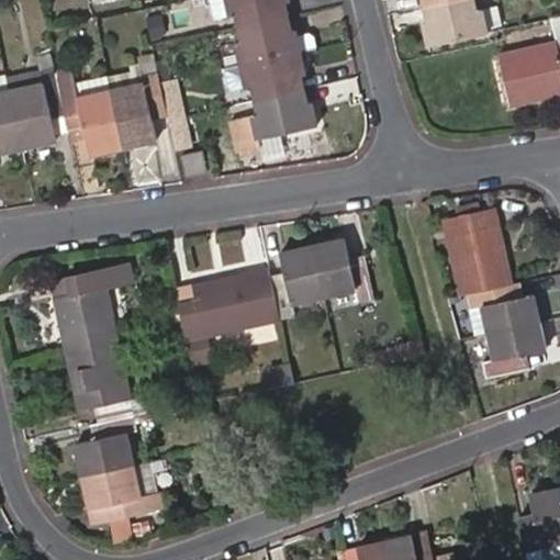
[(237,26),(287,15),(284,2),(287,1),(286,0),(224,0),(228,15),(234,14),(237,26)]
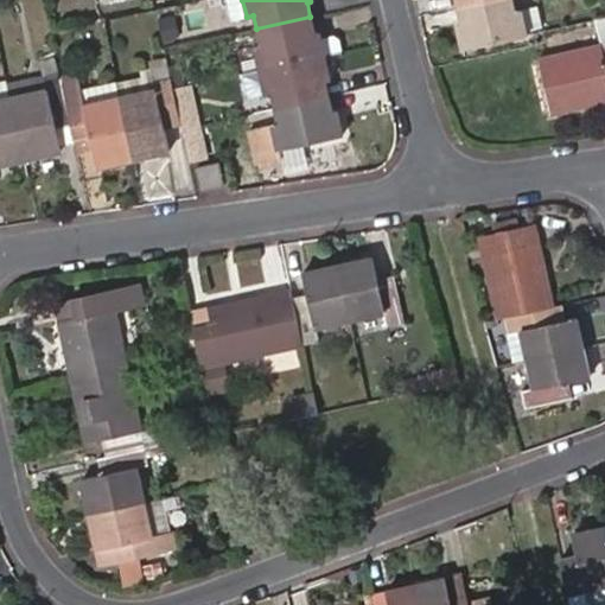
[(453,0),(456,10),(501,0),(453,0)]
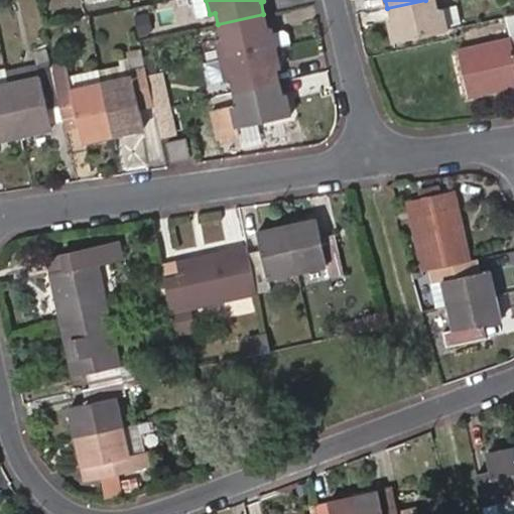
[(391,41),(445,29),(441,8),(437,9),(435,0),(425,0),(387,8),(390,21),(386,21),(391,41)]
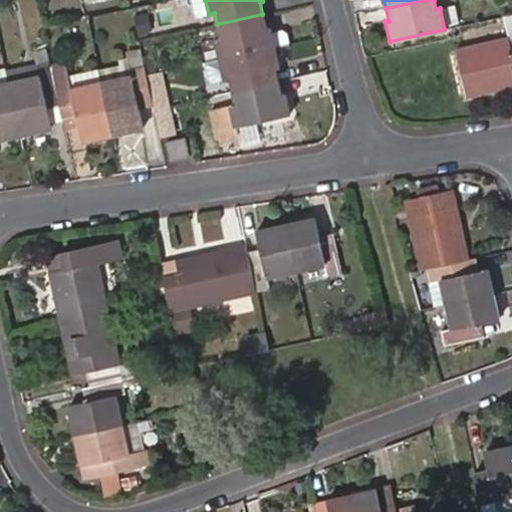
[(262,14),(217,24),(219,38),(214,39),(218,58),(273,46),(269,26),(265,27),(262,14)]
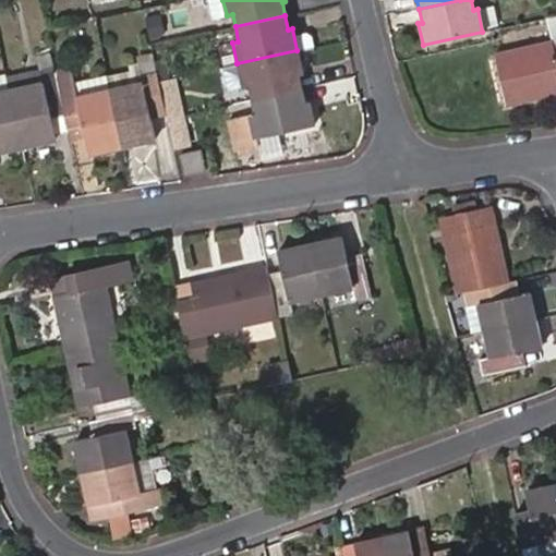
[(555,16),(546,19),(551,40),(493,53),(504,105),(555,93),(555,16)]
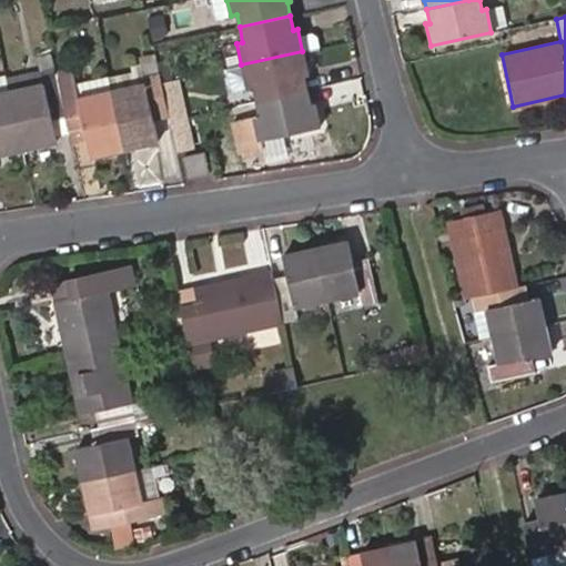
[(302,51),(241,64),(246,90),(252,88),(255,102),(286,95),(306,91),(303,77),(307,76),(302,51)]
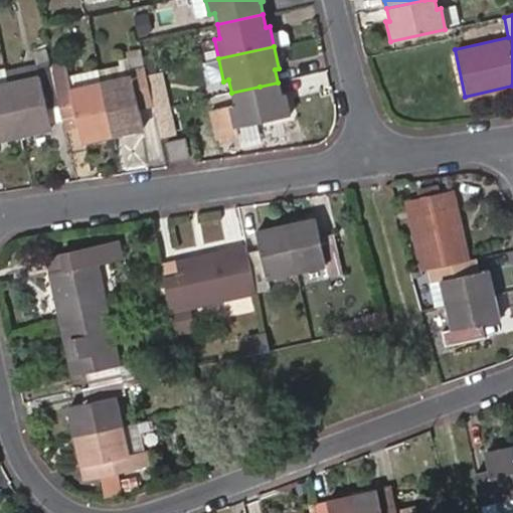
[(153,104),(146,74),(141,50),(126,53),(127,62),(99,69),(113,134),(143,126),(139,107),(153,104)]
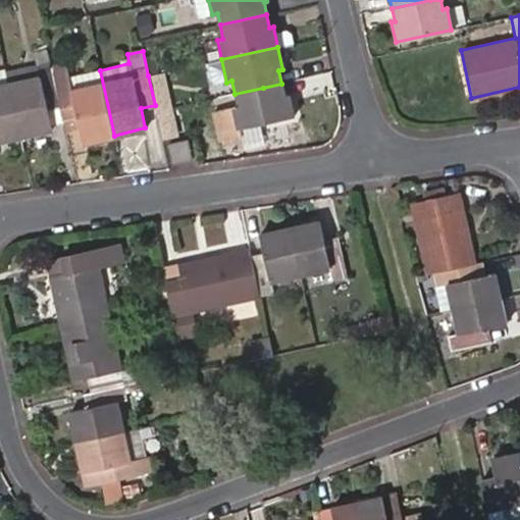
[(4,73),(17,138),(50,131),(47,114),(61,111),(52,69),(50,63),(4,73)]
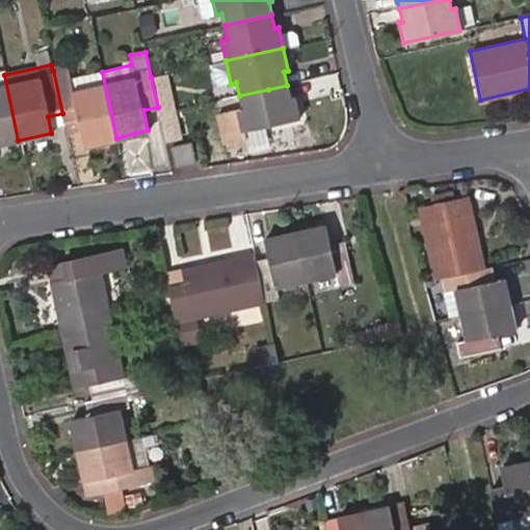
[(53,71),(62,113),(67,132),(81,129),(84,146),(116,138),(102,72),(70,79),(67,68),(53,71)]
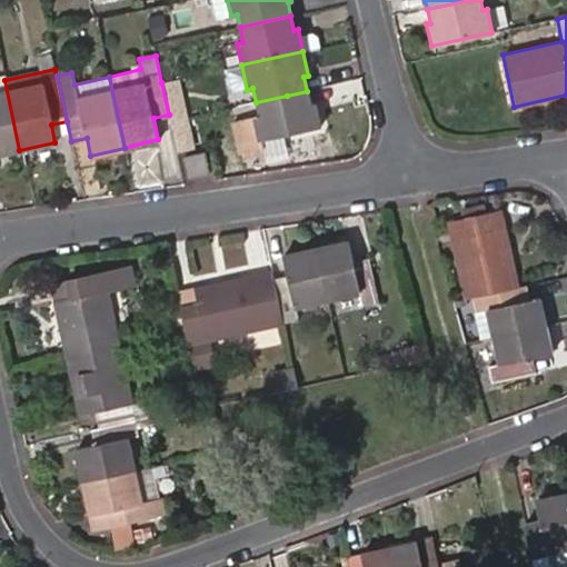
[(0,155),(19,150),(5,80),(0,81),(0,155)]
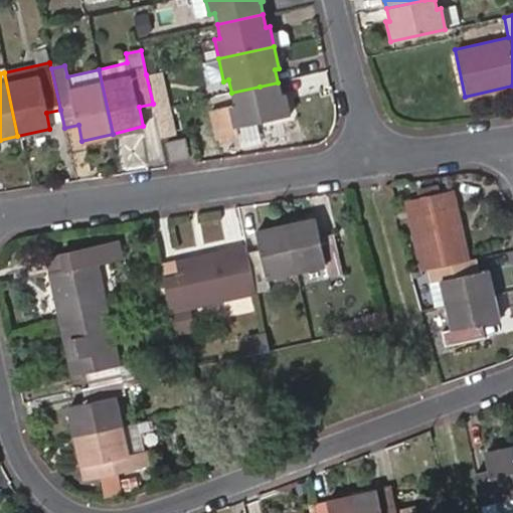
[(280,94),(278,82),(260,87),(231,93),(233,106),(228,106),(233,125),(288,113),(284,93),(280,94)]
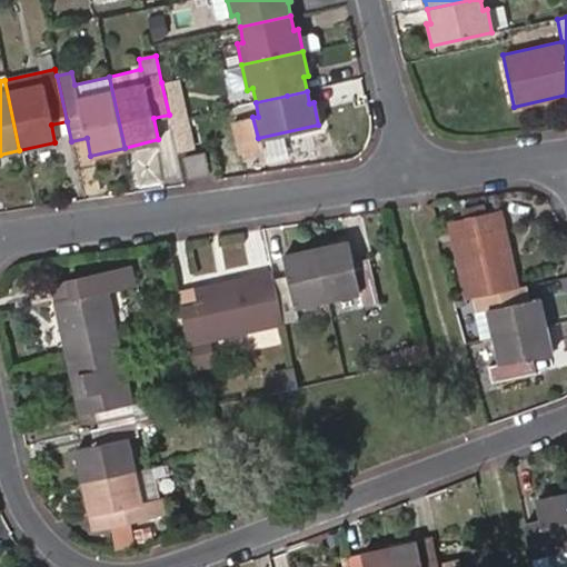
[(170,121),(177,151),(194,147),(187,118),(170,121)]
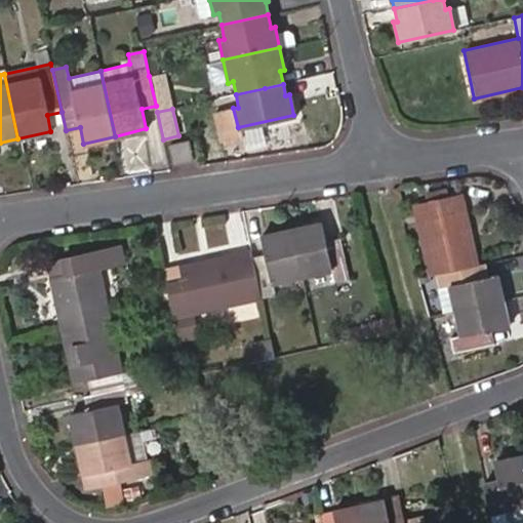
[(427,276),(434,275),(473,267),(476,266),(464,212),(447,215),(442,193),(426,196),(427,205),(413,208),(416,224),(413,225),(427,276)]
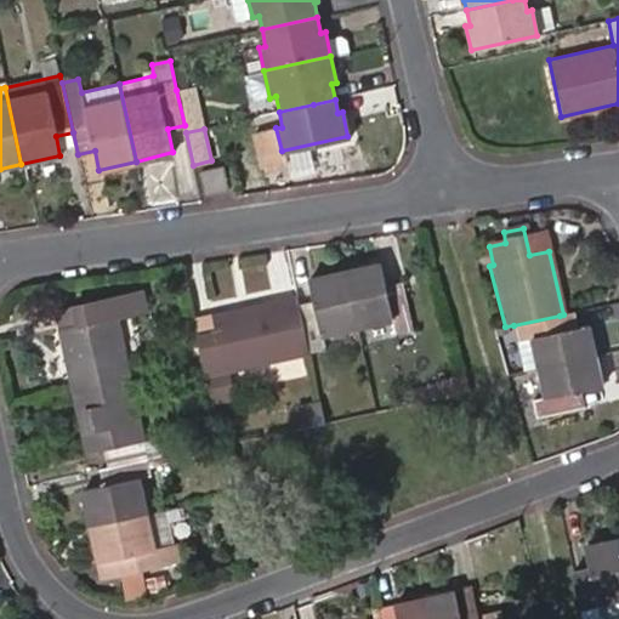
[(379,265),(342,272),(356,330),(391,323),(393,331),(409,328),(398,284),(385,287),(379,265)]
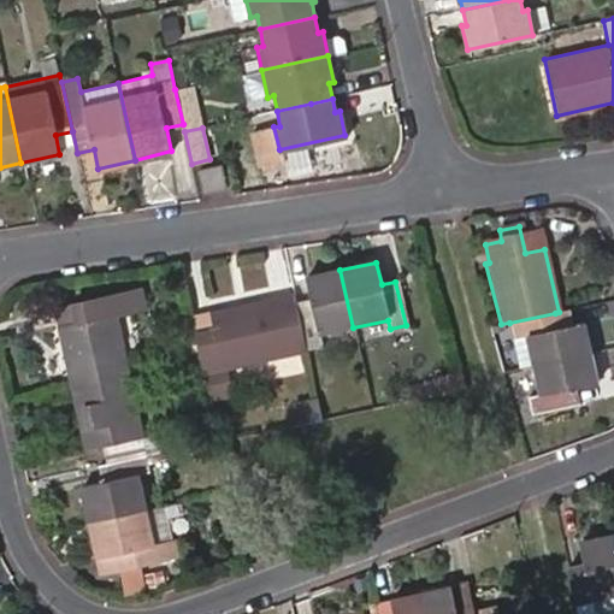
[(310,300),(294,305),(303,349),(319,346),(317,336),(353,328),(340,270),(303,278),(310,300)]
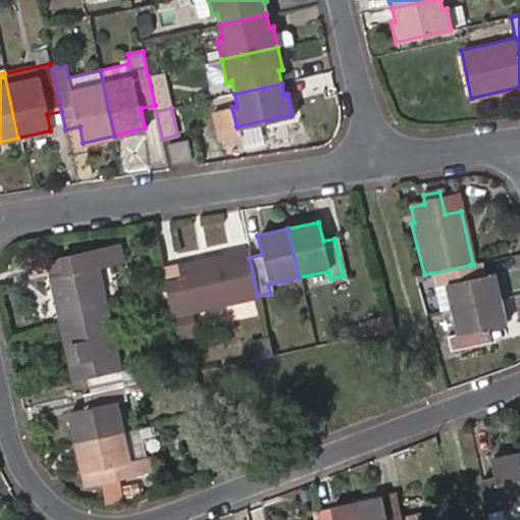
[(62,271),(47,274),(59,327),(107,317),(96,263),(118,259),(116,246),(59,259),(62,271)]
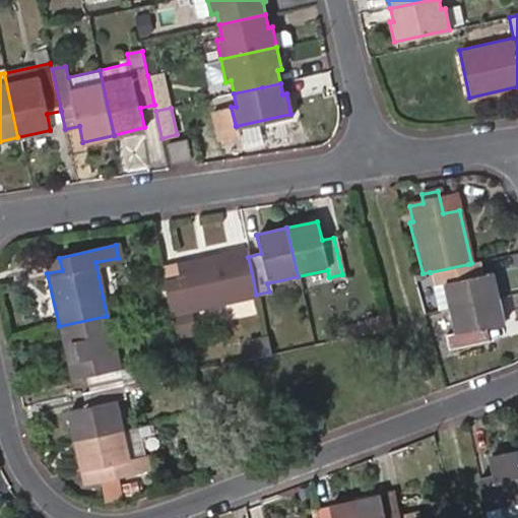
[(246,249),(177,263),(179,276),(165,279),(170,302),(177,338),(193,333),(188,310),(256,295),(248,257),(246,249)]
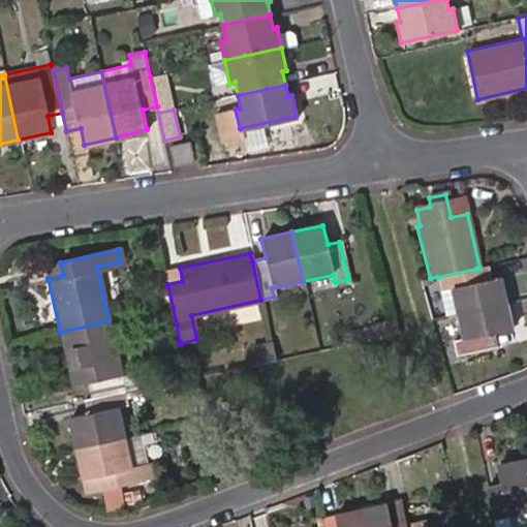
[(45,266),(48,278),(63,275),(60,262),(45,266)]
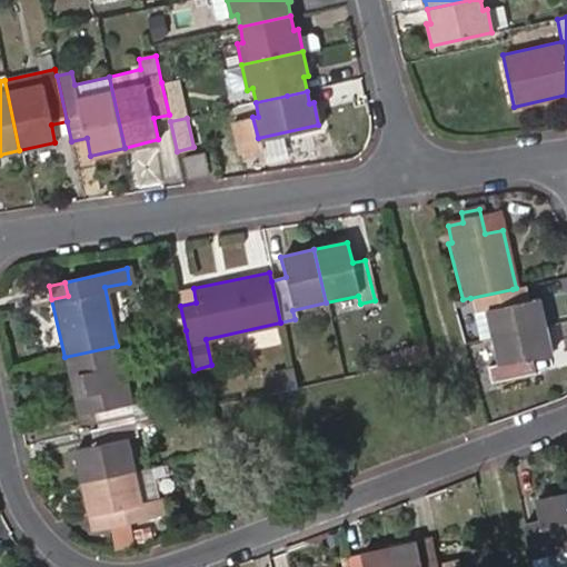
[(196,302),(194,288),(177,291),(180,306),(196,302)]
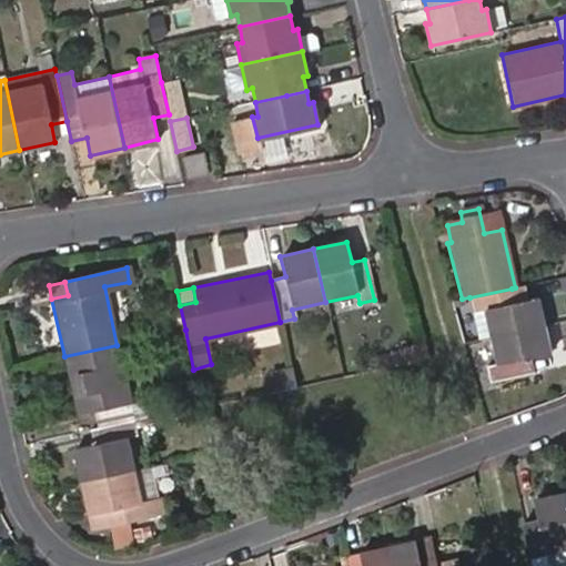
[(515,303),(512,289),(470,297),(474,313),(481,312),(487,336),(543,324),(537,299),(515,303)]
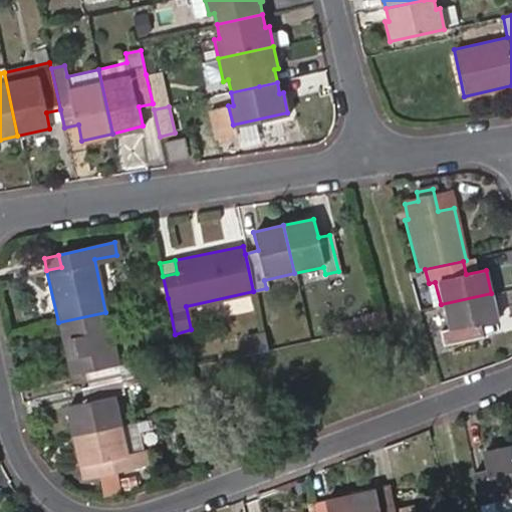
[(497,319),(491,293),(441,304),(447,330),(441,332),(445,346),(481,338),(477,323),(497,319)]
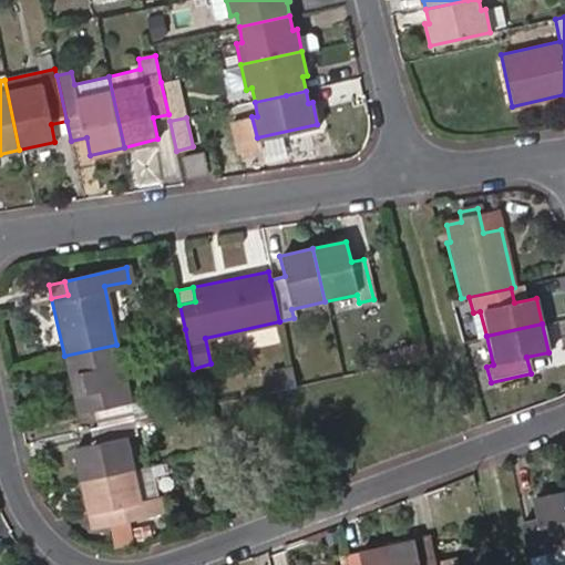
[(132,419),(116,345),(64,356),(76,413),(93,411),(96,428),(132,419)]
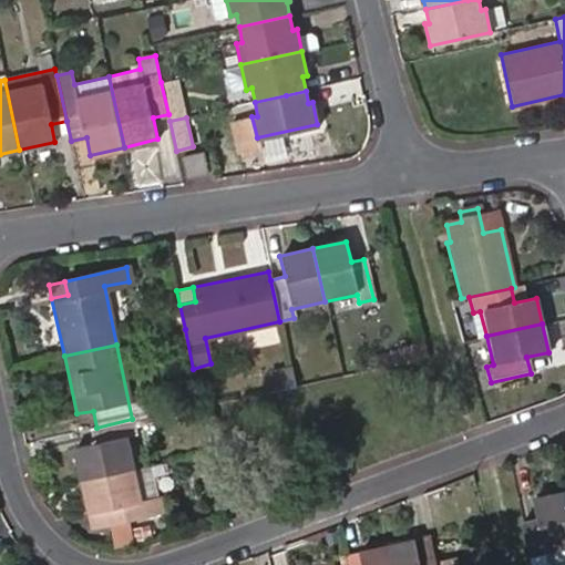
[(273,373),(276,390),(294,387),(290,369),(273,373)]
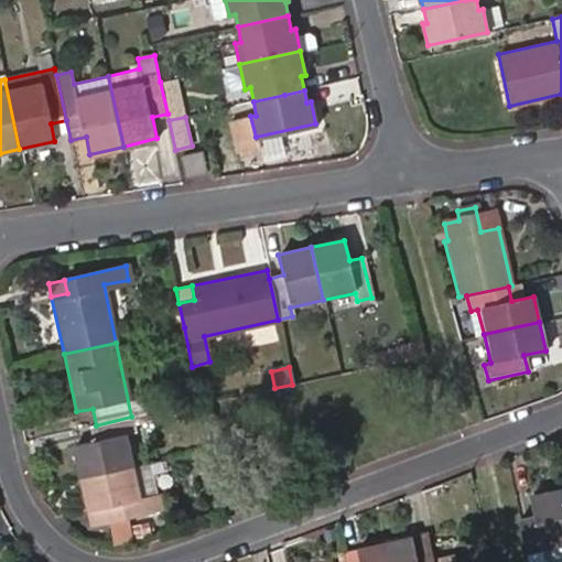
[(79,478),(132,465),(126,434),(134,431),(131,417),(96,425),(90,427),(94,441),(73,445),(79,478)]
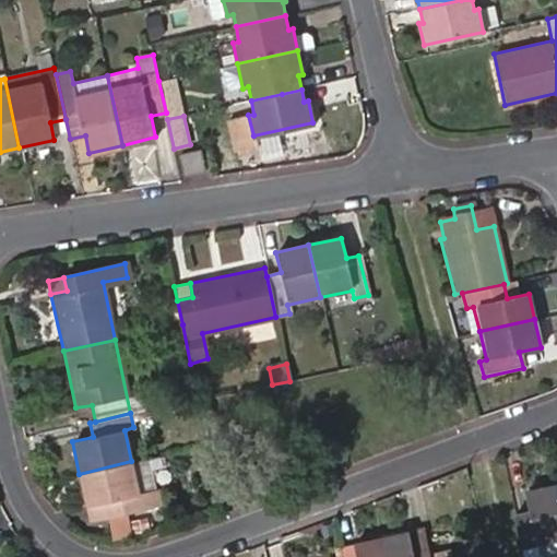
[(131,461),(79,474),(85,506),(108,501),(111,516),(151,509),(147,493),(139,495),(131,461)]
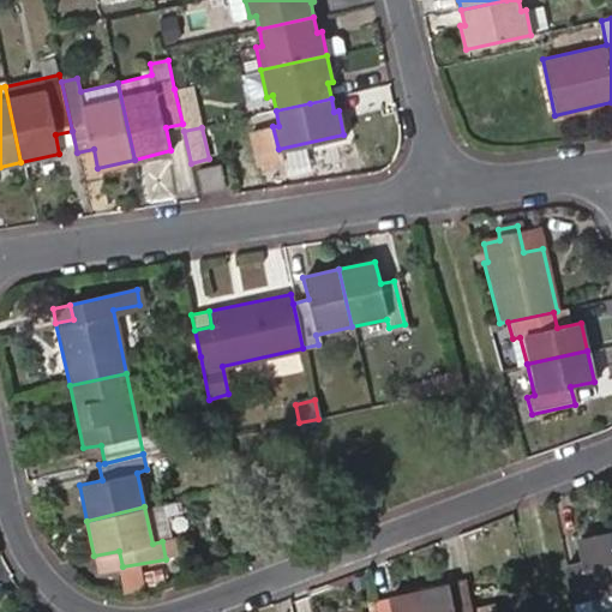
[(582,565),(568,569),(579,611),(593,611),(591,599),(611,593),(611,533),(577,541),(582,565)]
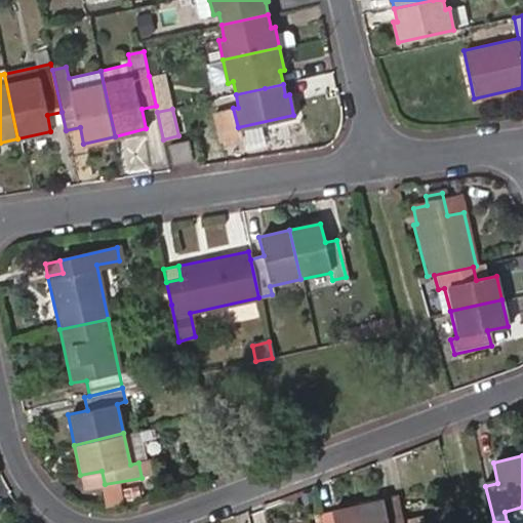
[(384,500),(358,507),(361,522),(402,522),(401,517),(388,520),(384,500)]
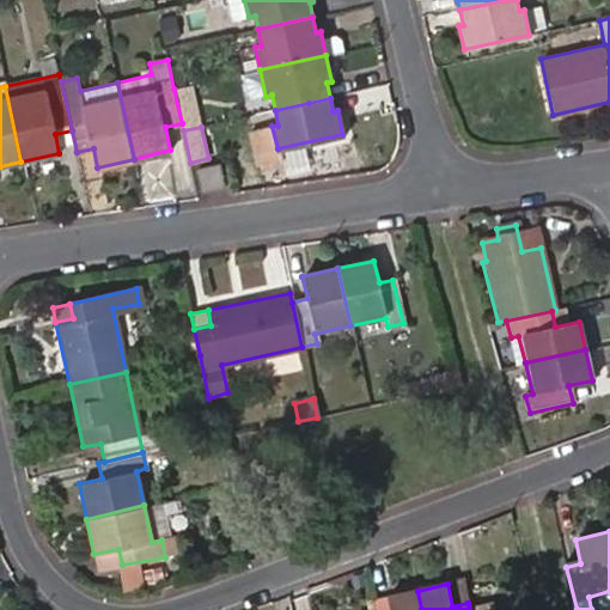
[(421,609),(418,591),(389,597),(391,609),(421,609)]
